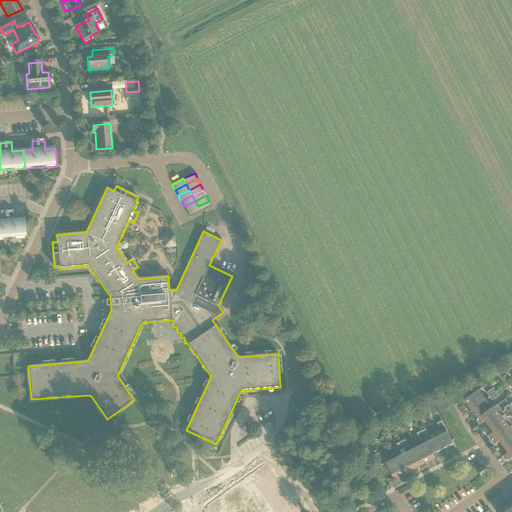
[(184,206),(187,212),(198,206),(195,201),(184,206)]
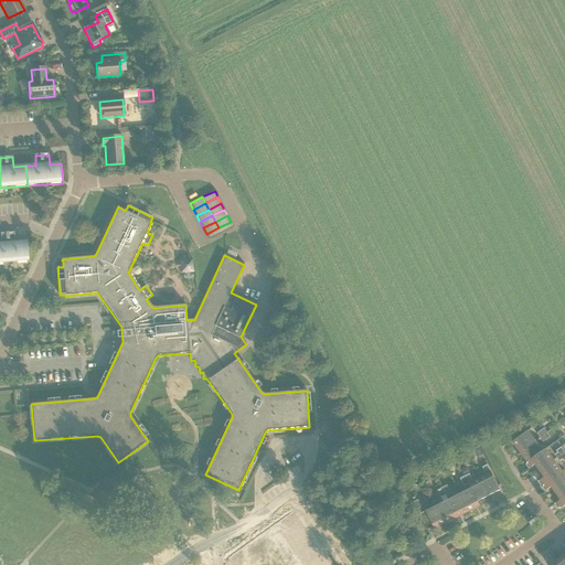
[(219,227),(222,234),(234,227),(231,222),(219,227)]
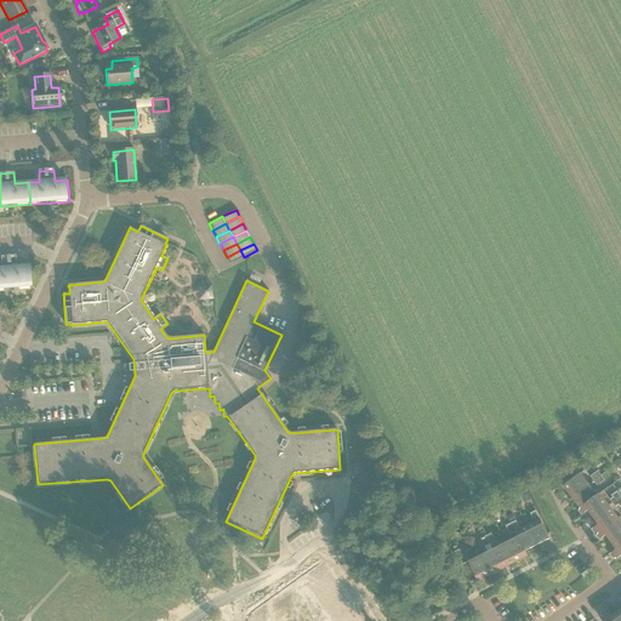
[(227,257),(231,265),(244,257),(240,250),(227,257)]
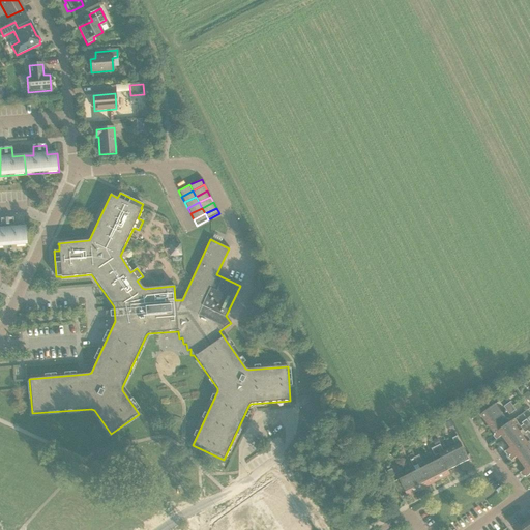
[(1,229),(0,229),(0,246),(26,245),(24,227),(13,228),(13,218),(0,221),(1,229)]
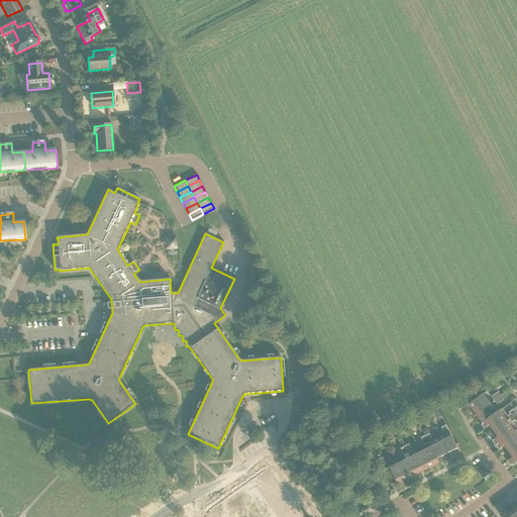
[(494,401),(501,397),(498,393),(492,397),(494,401)]
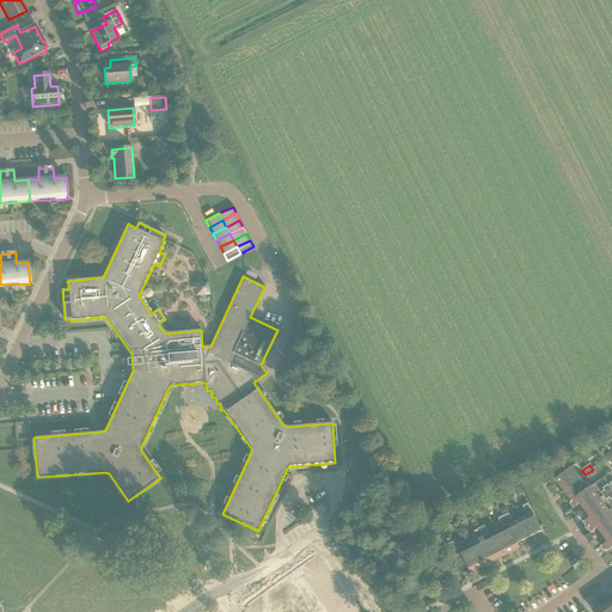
[(581,478),(573,466),(555,479),(563,490),(581,478)]
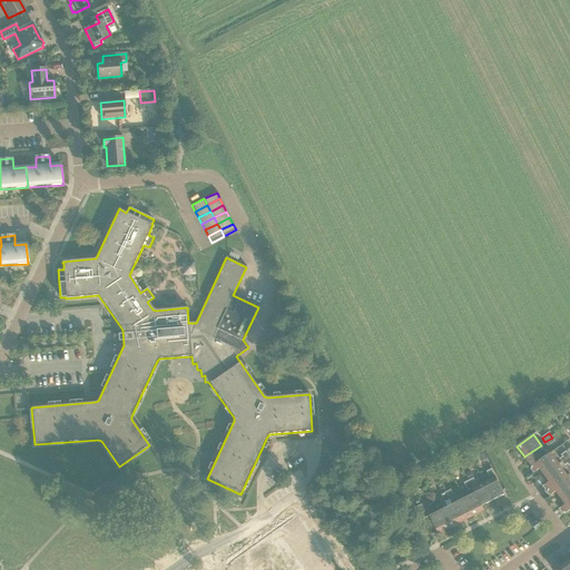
[(554,441),(552,438),(544,442),(548,446),(554,441)]
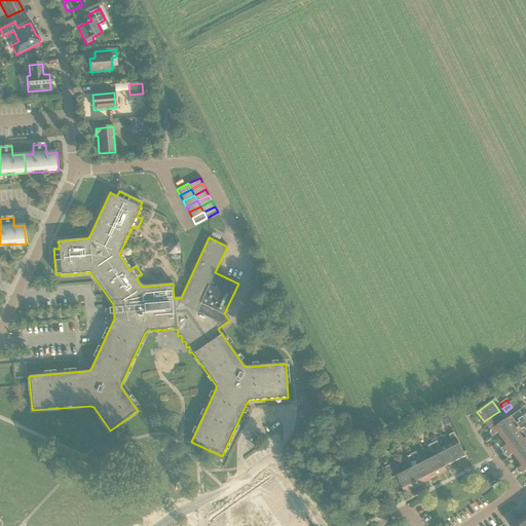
[(505,420),(499,411),(484,421),(490,430),(505,420)]
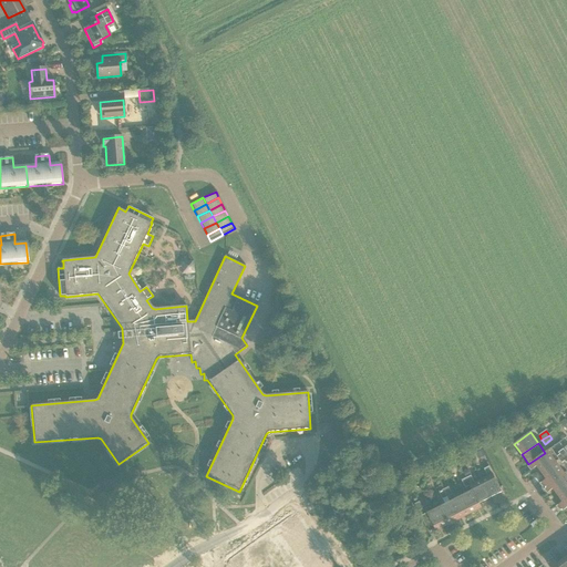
[(485,455),(482,449),(476,451),(480,459),(485,455)]
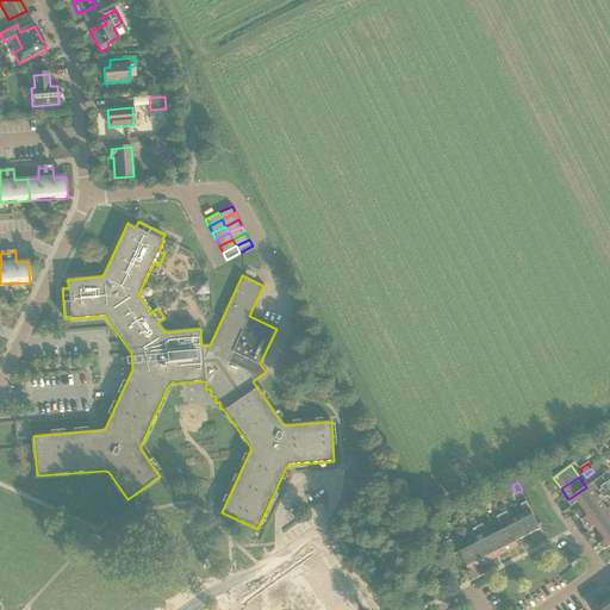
[(599,491),(592,483),(586,487),(568,499),(570,500),(567,503),(571,506),(577,502),(582,509),(609,489),(605,484),(599,487),(602,490),(599,491)]
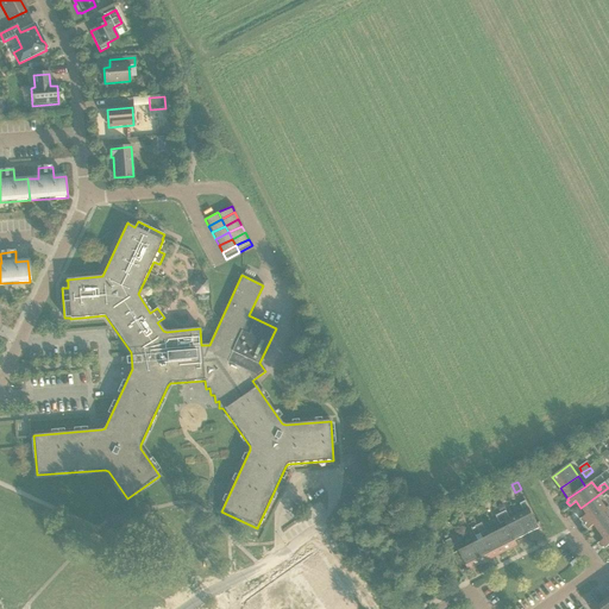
[(608,496),(608,488),(581,508),(586,515),(579,520),(583,525),(608,506),(603,497),(606,496),(607,498),(608,496)]
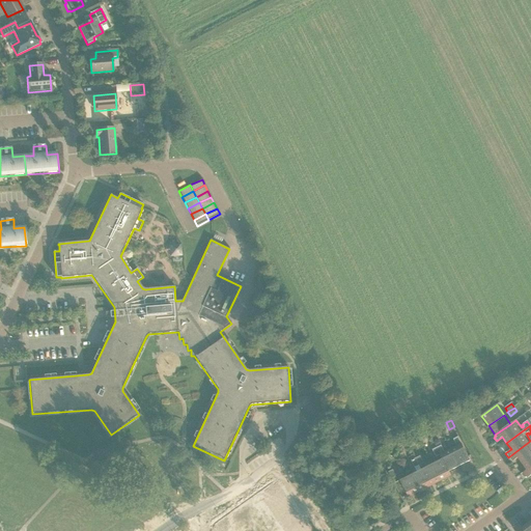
[(455,446),(449,449),(458,467),(469,460),(456,438),(452,440),(455,446)]
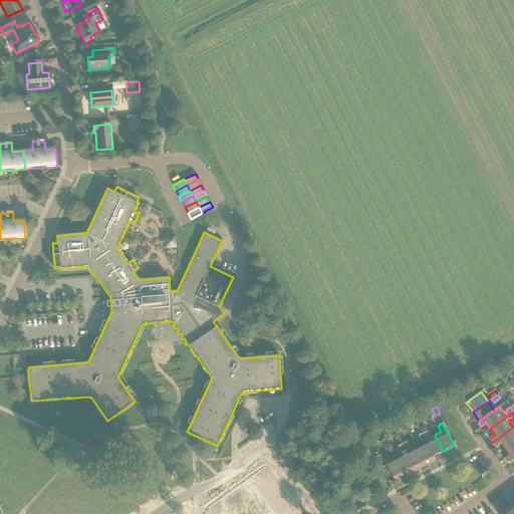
[(513,427),(492,443),(496,448),(501,444),(505,450),(513,443),(513,427)]
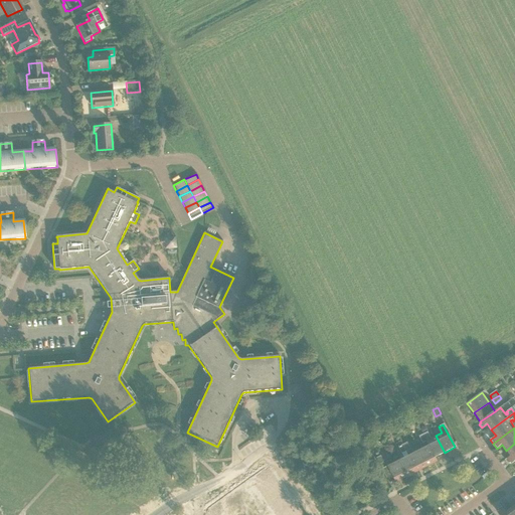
[(437,457),(445,453),(436,436),(431,438),(427,433),(423,435),(426,441),(425,441),(428,446),(435,458),(437,457)]
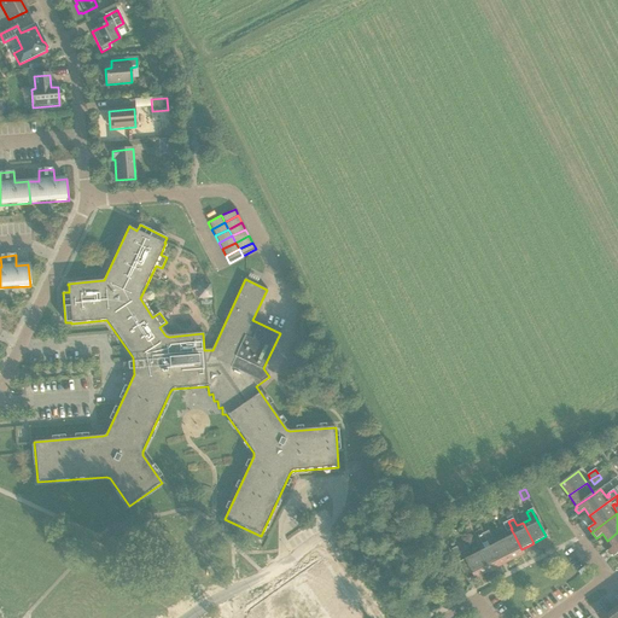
[(617,532),(607,541),(613,548),(606,553),(611,559),(617,553),(617,532)]
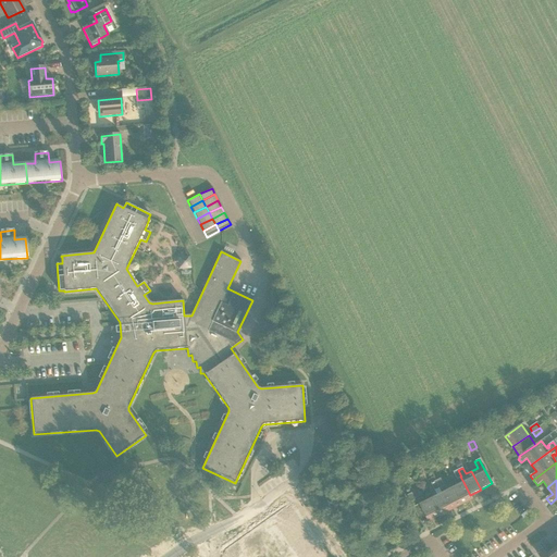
[(472,499),(470,495),(463,482),(450,489),(459,506),(472,499)]
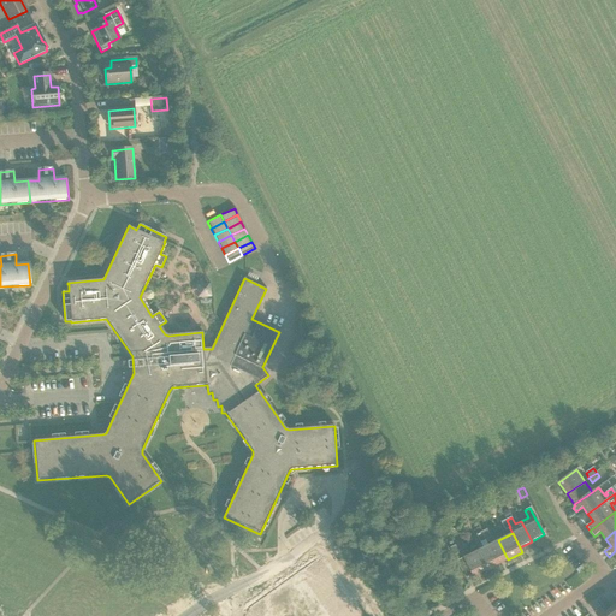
[(484,548),(495,567),(508,560),(498,540),(484,548)]
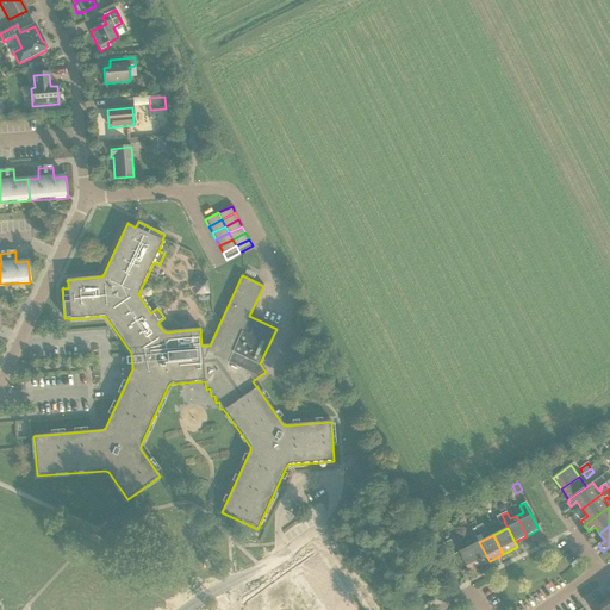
[(475,568),(490,561),(479,542),(466,549),(475,568)]
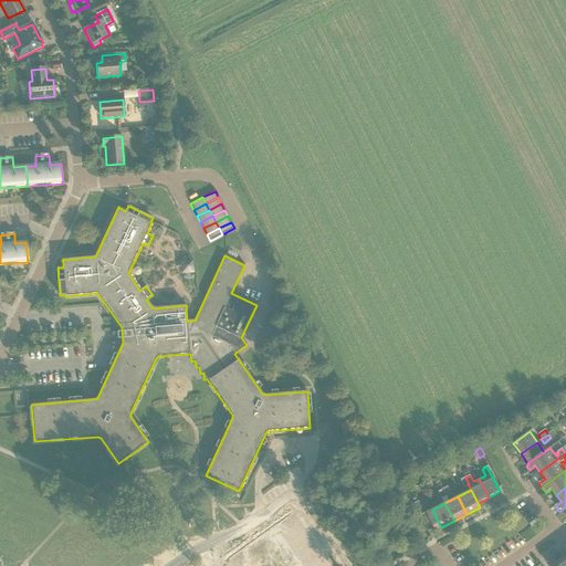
[(435,531),(441,527),(432,510),(419,516),(427,532),(428,532),(433,528),(435,531)]
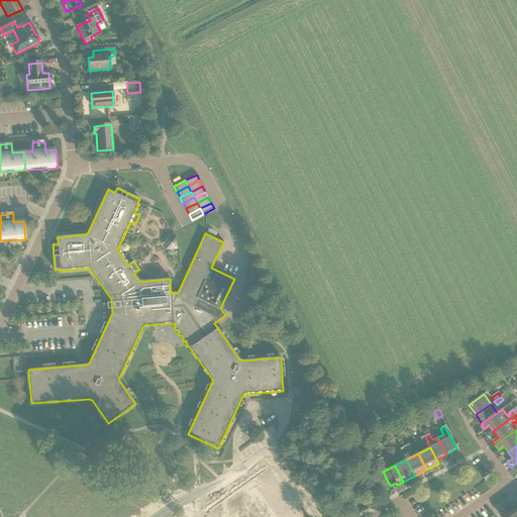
[(235,504),(221,514),(223,516),(235,516),(242,513),(235,504)]
